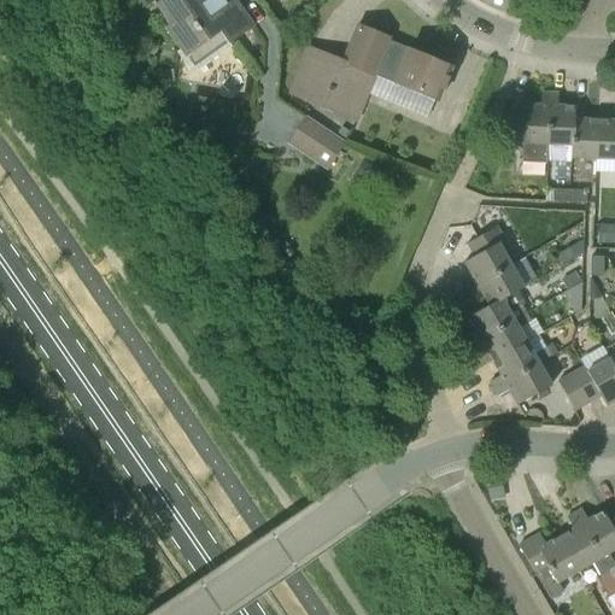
[(229,42),(255,25),(236,0),(163,0),(158,4),(171,22),(167,25),(195,65),(228,41),(229,42)]
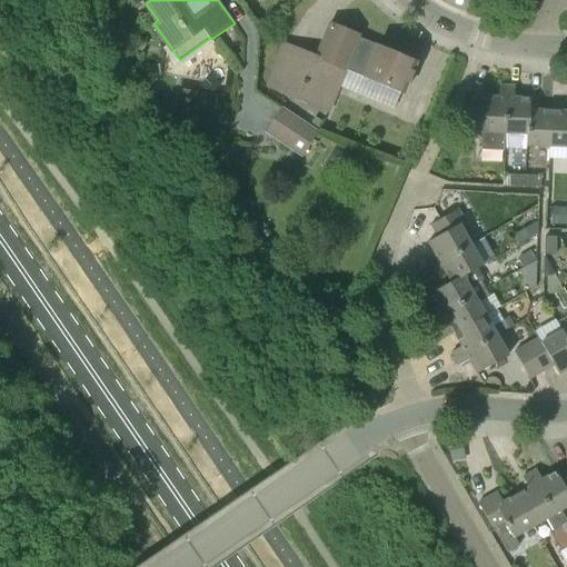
[(541,2),(536,0),(515,0),(514,3),(536,15),(541,2)]
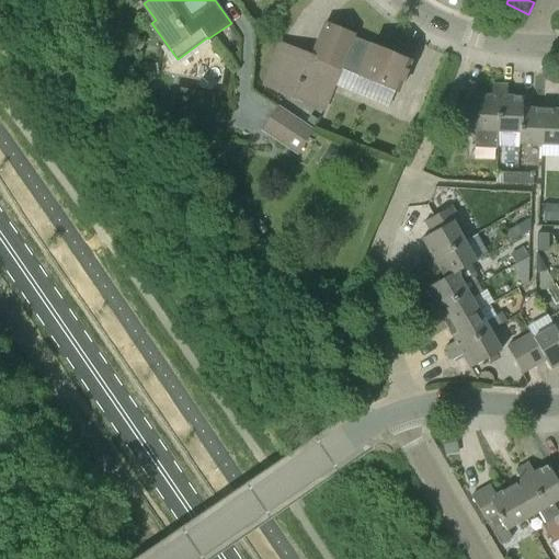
[(326,107),(342,68),(399,91),(411,60),(373,44),(374,44),(354,35),(354,33),(327,22),(314,55),(283,43),(266,84),(326,107)]
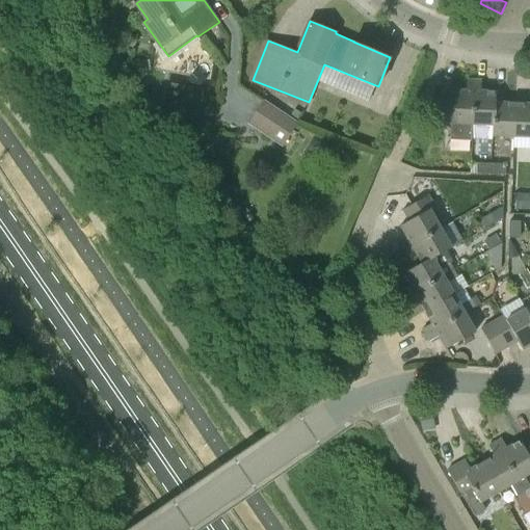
[(472,124),(474,124),(476,79),(468,79),(468,89),(453,88),(452,100),(440,99),(439,127),(452,128),(451,138),(472,139),(472,124)]
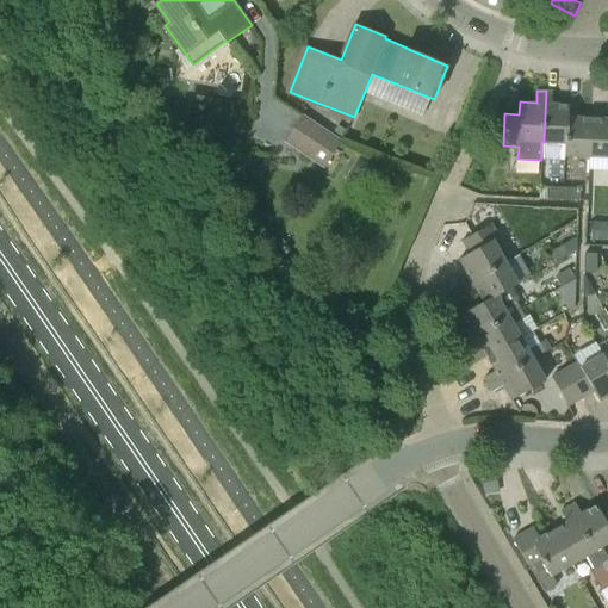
[(544,142),(565,142),(568,142),(569,104),(552,104),(553,91),(546,91),(544,142)]
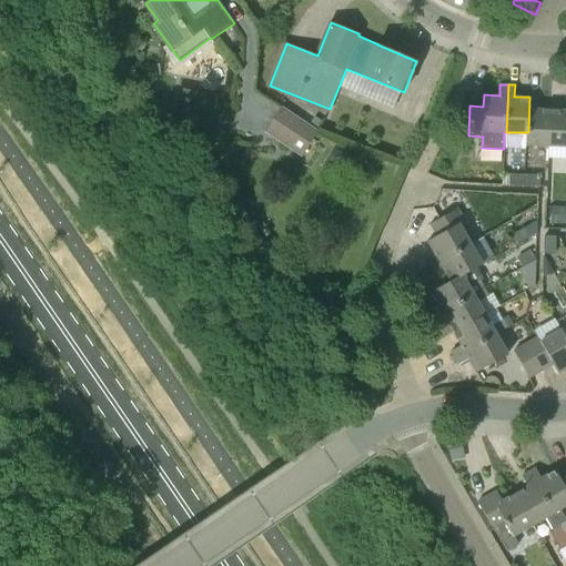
[(526,144),(551,145),(553,109),(537,109),(537,97),(529,97),(528,132),(526,132),(526,144)]
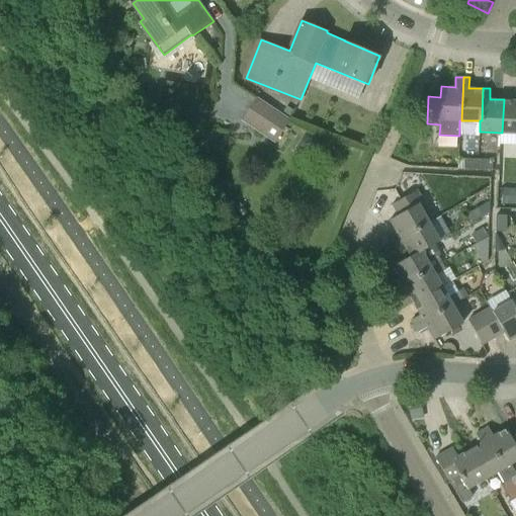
[(282,113),(257,96),(242,119),(275,142),(290,118),(290,117),(282,113)]
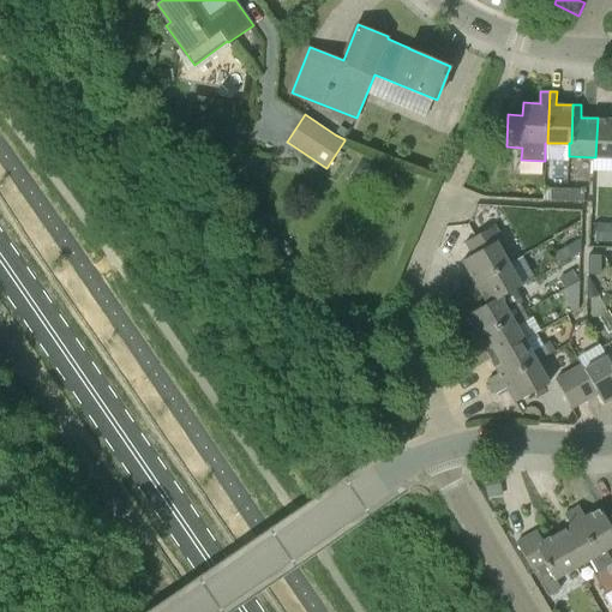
[(598,118),(595,157),(611,157),(611,119),(598,118)]
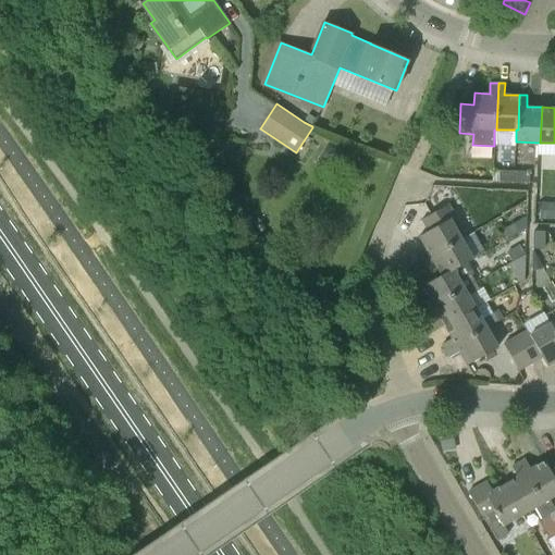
[(304,122),(312,126),(318,118),(310,112),(304,122)]
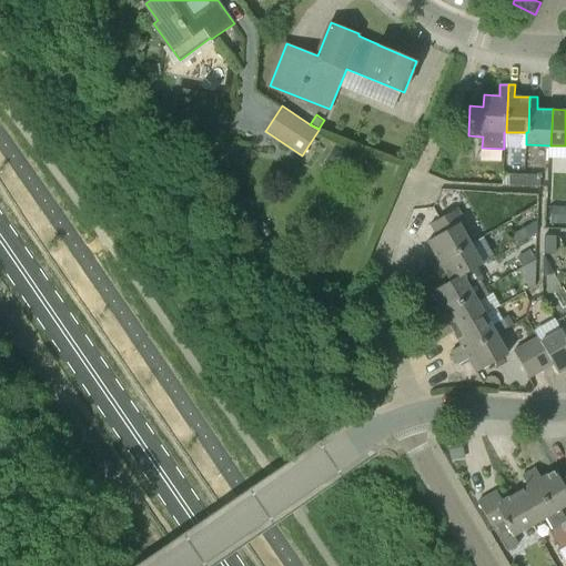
[(336,142),(324,161),(345,174),(356,155),(336,142)]
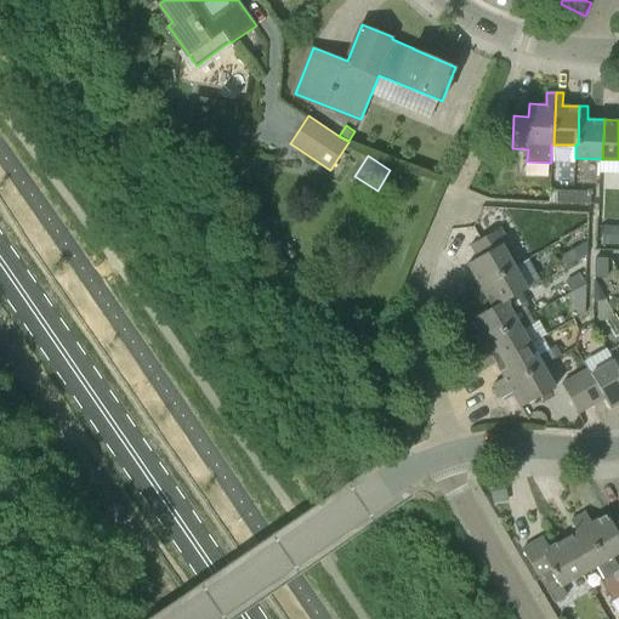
[(557,200),(574,200),(575,188),(557,188),(557,200)]
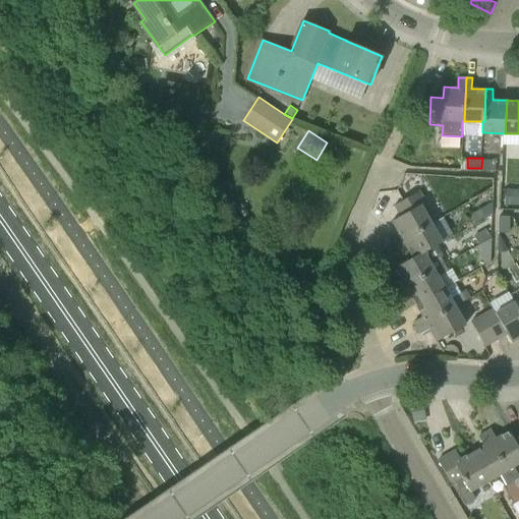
[(482,158),(481,168),(496,169),(497,159),(482,158)]
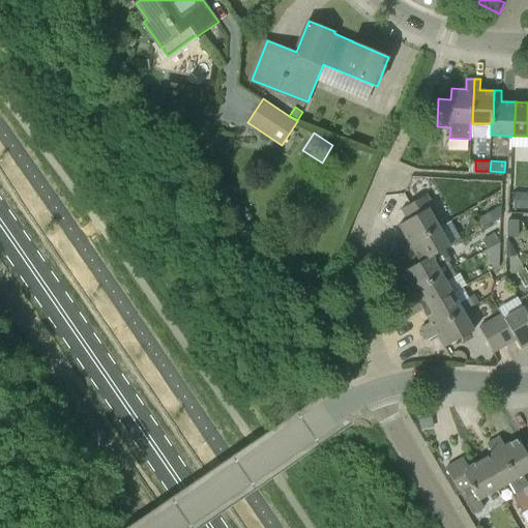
[(401,247),(440,226),(430,208),(434,206),(428,194),(403,207),(409,218),(400,224),(407,237),(398,242),(401,247)]
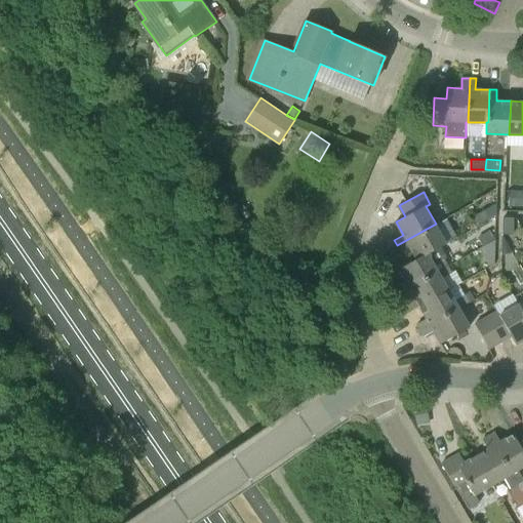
[(484,209),(472,216),(477,225),(489,217),(484,209)]
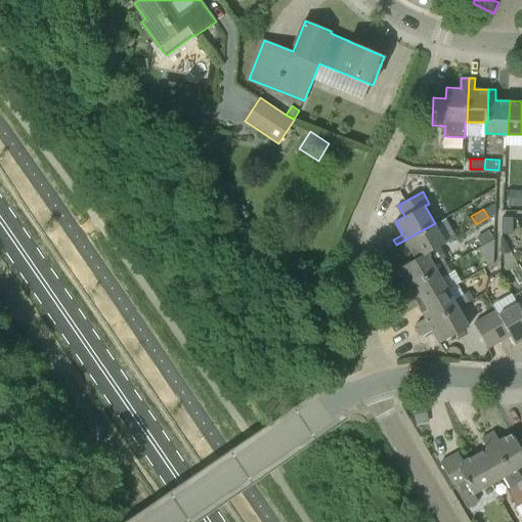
[(503,216),(502,232),(512,233),(513,216),(503,216)]
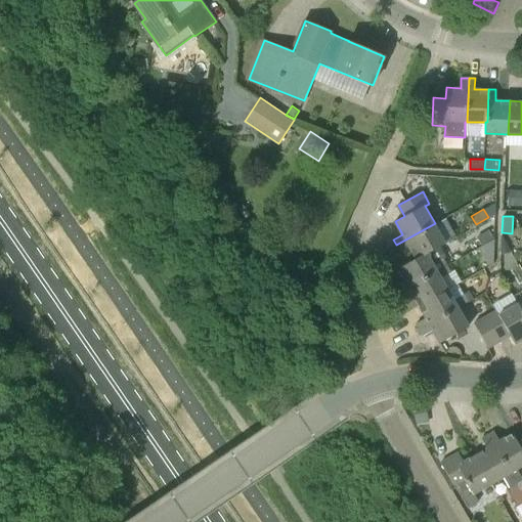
[(417,259),(440,246),(446,242),(435,223),(396,245),(400,252),(409,247),(416,258),(417,259)]
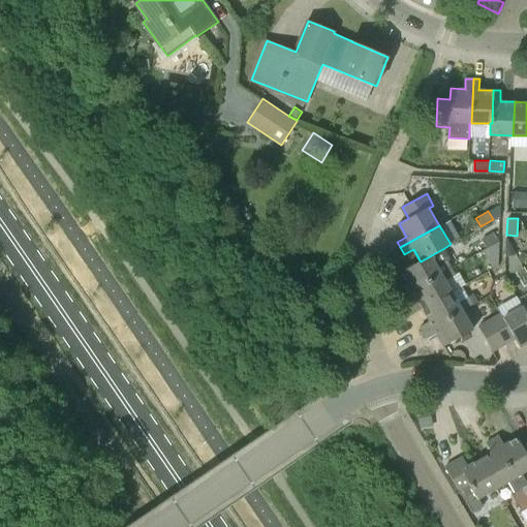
[(495,230),(482,238),(487,246),(499,239),(495,230)]
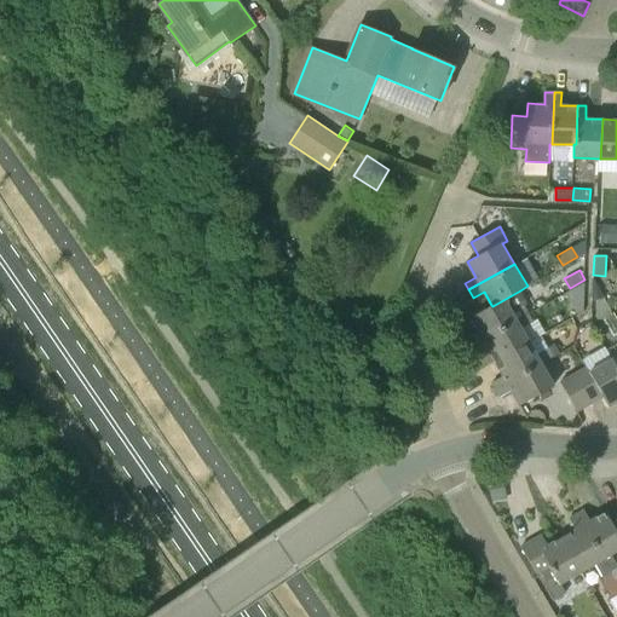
[(606,295),(595,275),(593,275),(592,301),(606,295)]
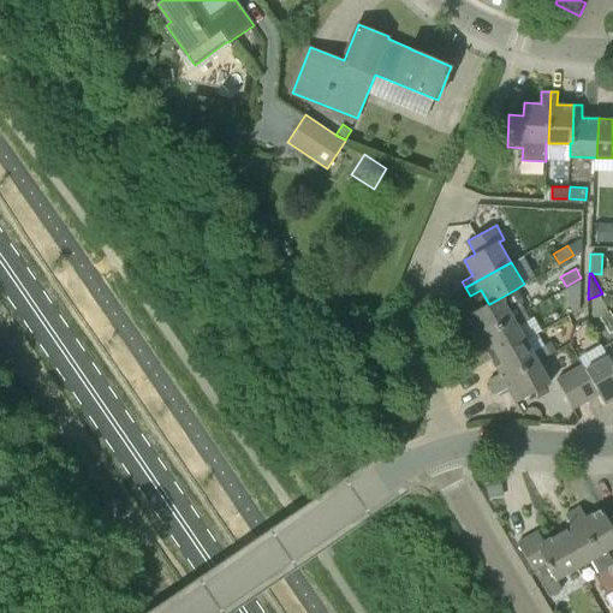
[(573,311),(579,308),(581,280),(561,289),(573,311)]
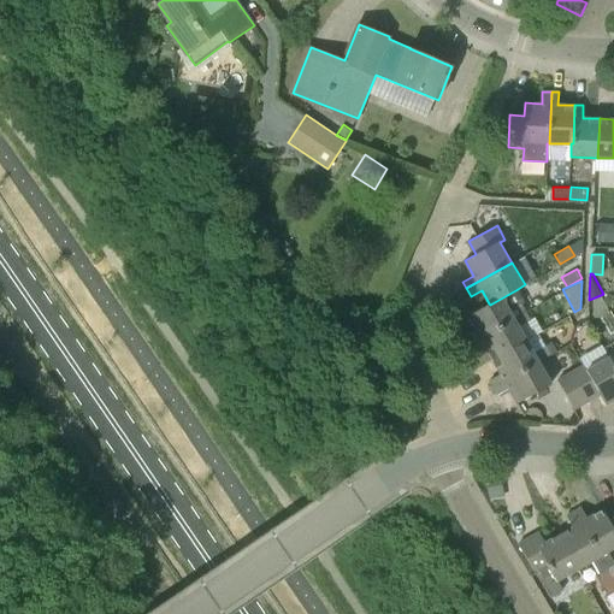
[(466,337),(471,344),(526,311),(523,303),(525,302),(518,289),(490,305),(489,303),(468,316),(477,331),(466,337)]
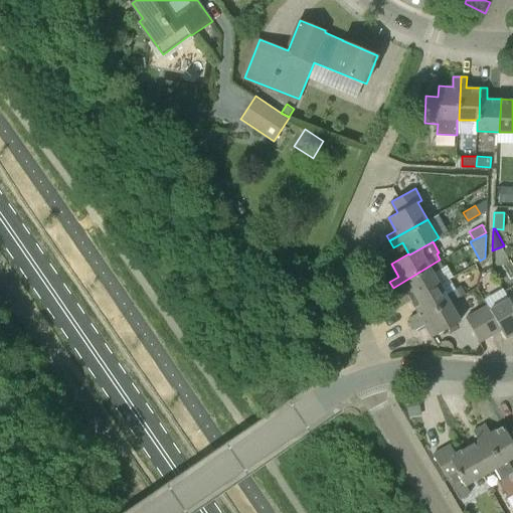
[(485,258),(480,261),(476,263),(480,272),(490,267),(485,258)]
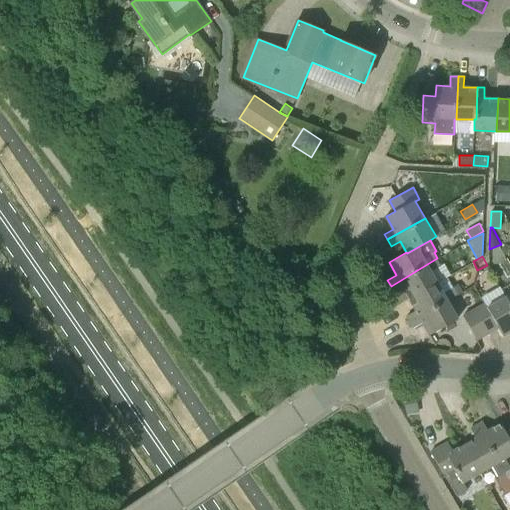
[(403,287),(410,298),(438,282),(431,270),(441,265),(437,258),(391,286),(394,292),(403,287)]
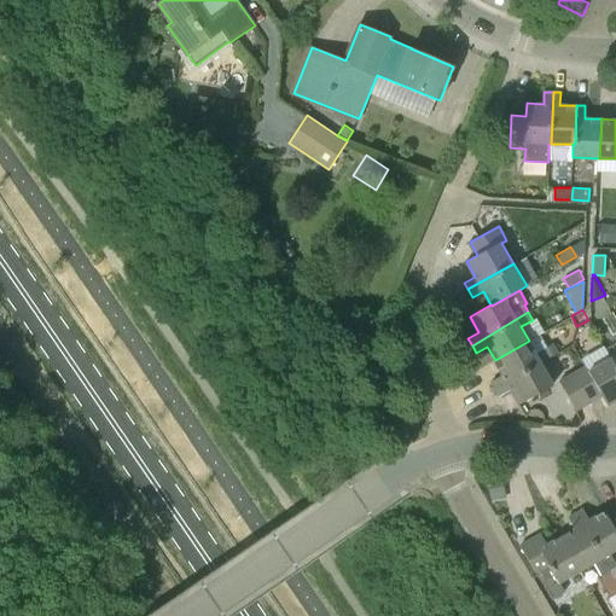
[(492,381),(497,388),(541,362),(541,361),(553,355),(548,347),(536,353),(529,341),(495,360),(503,375),(492,381)]
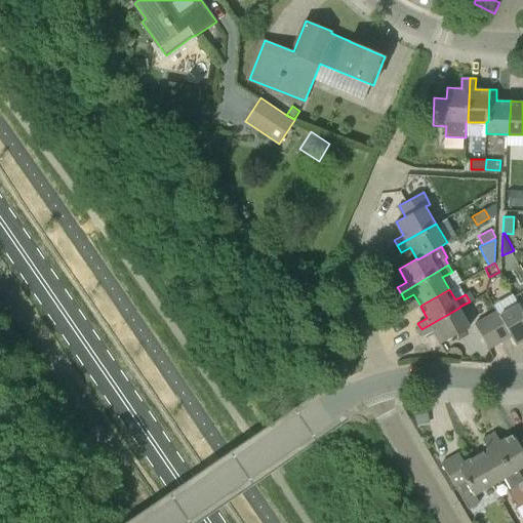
[(522,309),(519,304),(499,315),(497,311),(487,317),(500,342),(512,335),(517,344),(522,339),(522,309)]
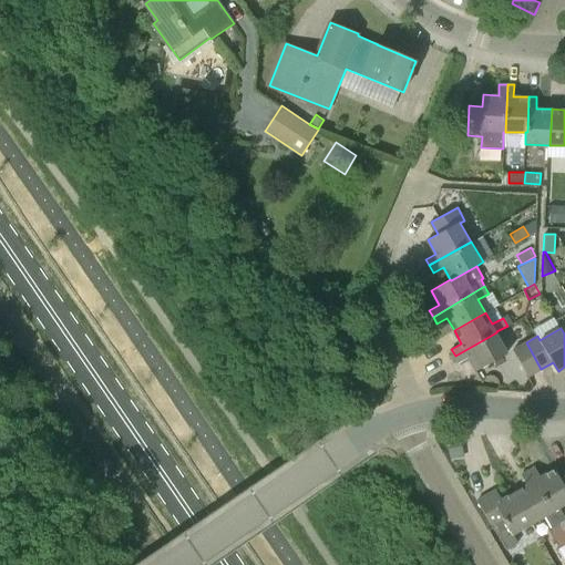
[(496,332),(455,356),(459,362),(469,357),(476,371),(507,352),(496,332)]
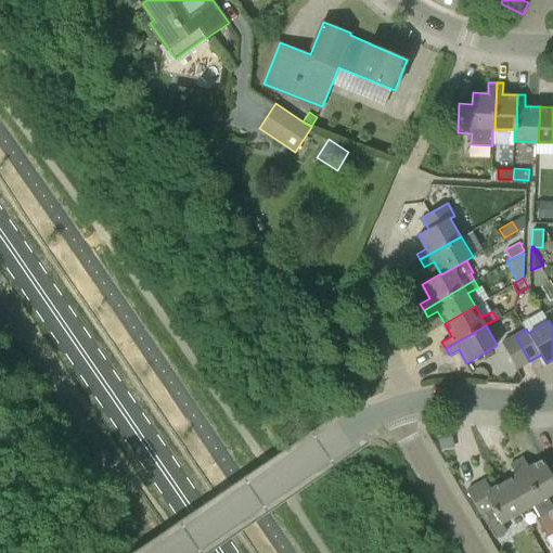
[(518,368),(529,361),(515,335),(503,342),(518,368)]
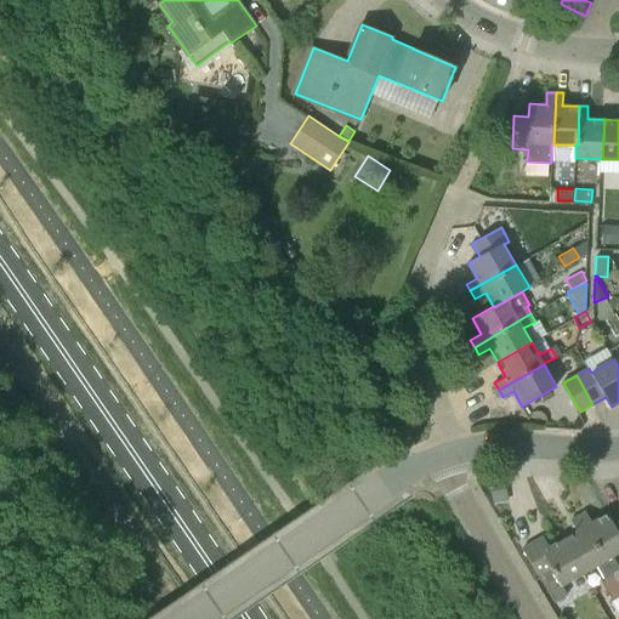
[(507,483),(493,486),(495,503),(510,500),(507,483)]
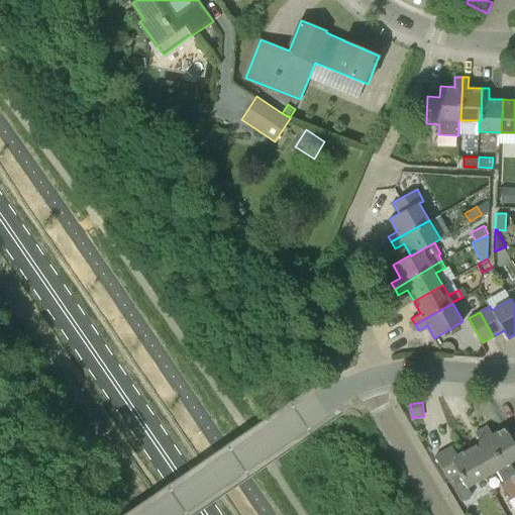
[(514,469),(510,462),(514,459),(514,442),(511,436),(506,427),(494,434),(489,425),(483,428),(510,476),(514,473),(514,469)]
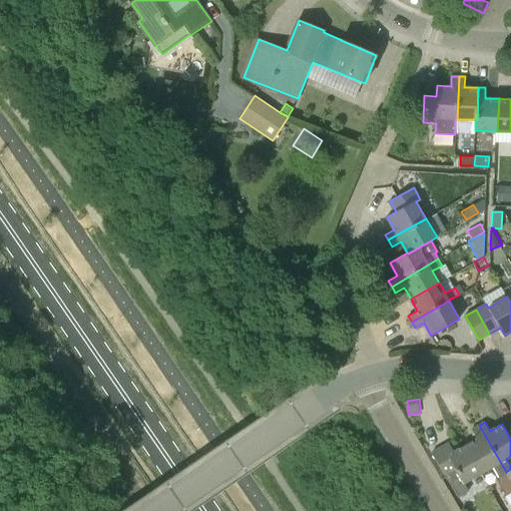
[(498,476),(506,472),(479,425),(473,429),(478,438),(466,444),(483,472),(493,467),(498,476)]
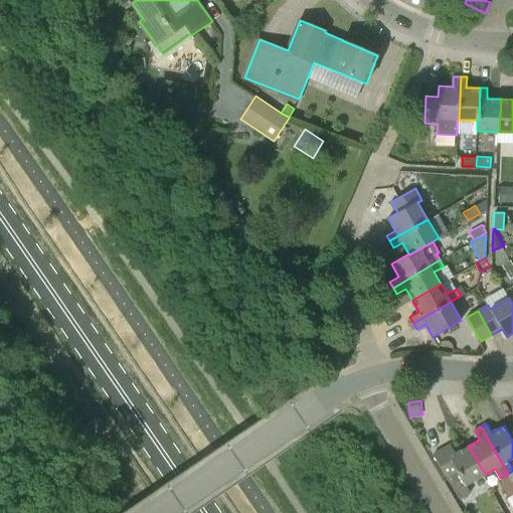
[(466,485),(485,474),(468,446),(456,453),(451,444),(434,454),(449,479),(461,498),(471,492),(466,485)]
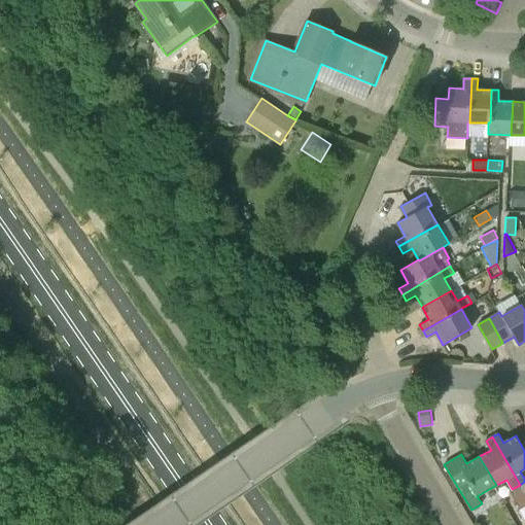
[(524,493),(520,485),(512,489),(520,503),(524,500),(524,493)]
